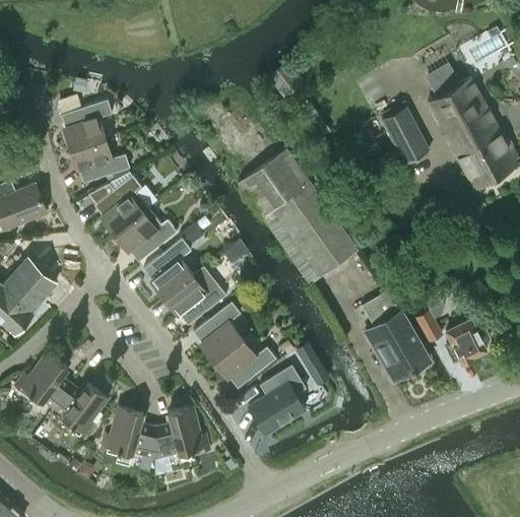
[(497,27),(488,34),(491,40),(501,35),(497,27)]
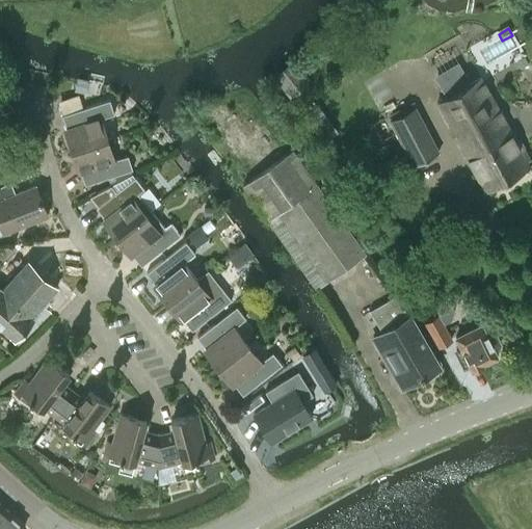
[(528,168),(480,81),(436,106),(484,192),(528,168)]
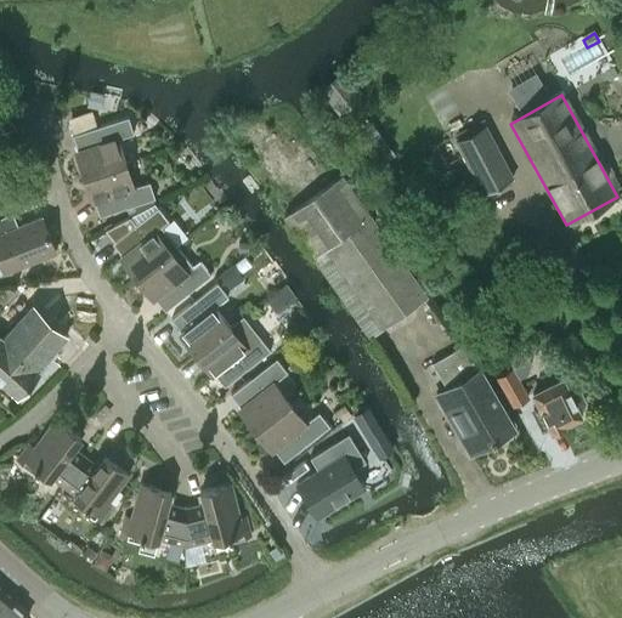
[(90,97),(86,113),(100,115),(103,100),(101,98),(90,97)]
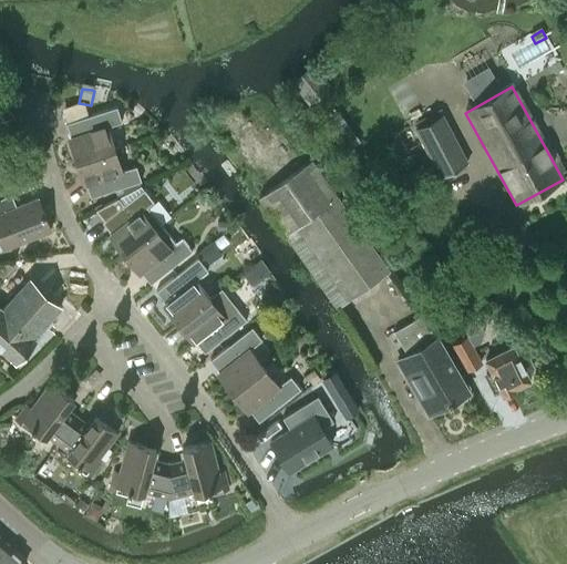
[(78,165),(115,153),(107,131),(123,125),(117,111),(68,126),(72,141),(70,142),(78,165)]
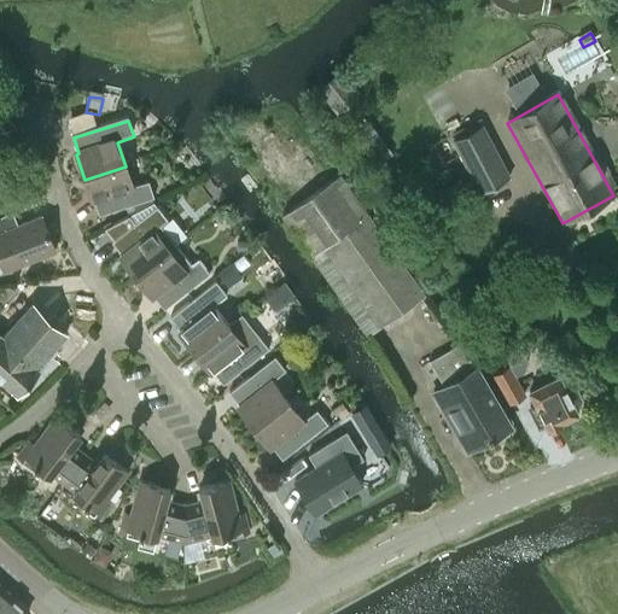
[(479,133),(456,144),(465,162),(481,196),(511,182),(485,129),(479,133)]
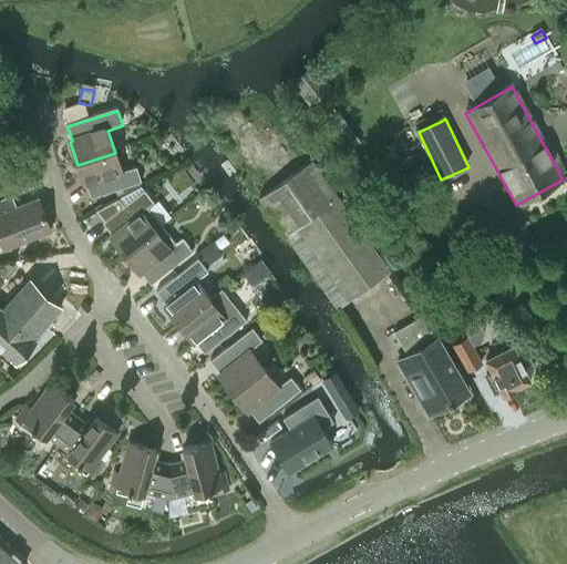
[(122,174),(115,153),(78,165),(84,188),(88,187),(92,202),(142,185),(137,170),(122,174)]
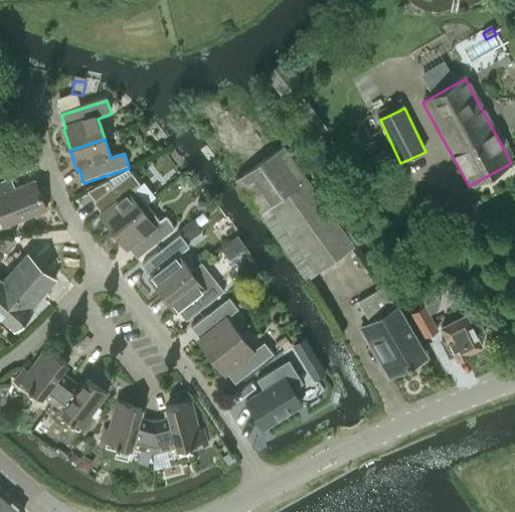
[(304,281),(352,246),(282,147),(234,180),(259,213),(304,281)]
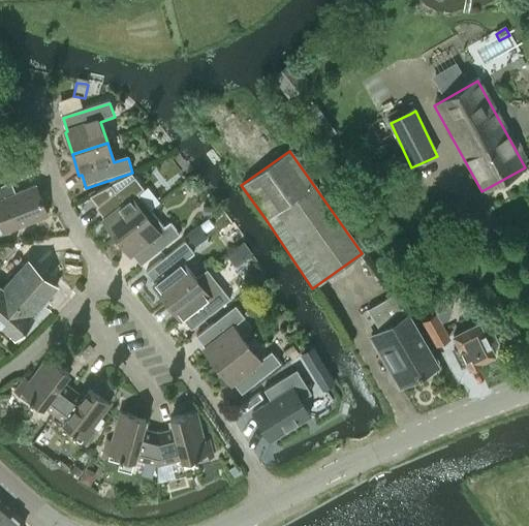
[(110,187),(89,198),(98,209),(96,211),(104,221),(102,222),(117,241),(151,213),(138,196),(145,191),(135,180),(116,195),(110,187)]
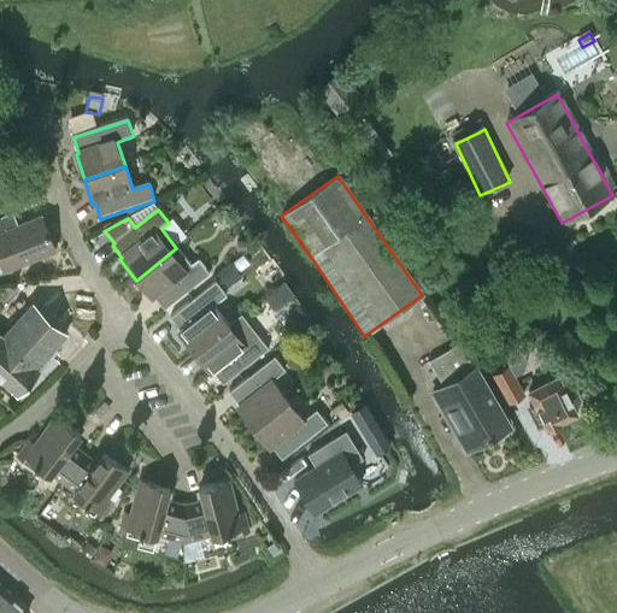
[(0,260),(6,275),(57,254),(42,219),(19,229),(15,214),(0,219),(0,260)]
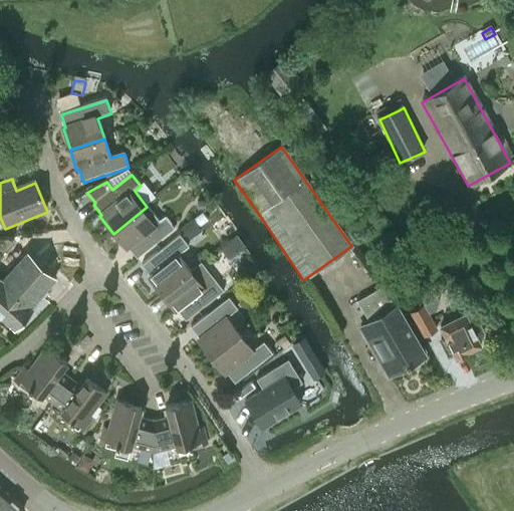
[(147,207),(113,234),(127,251),(130,250),(138,260),(175,230),(166,219),(160,224),(147,207)]
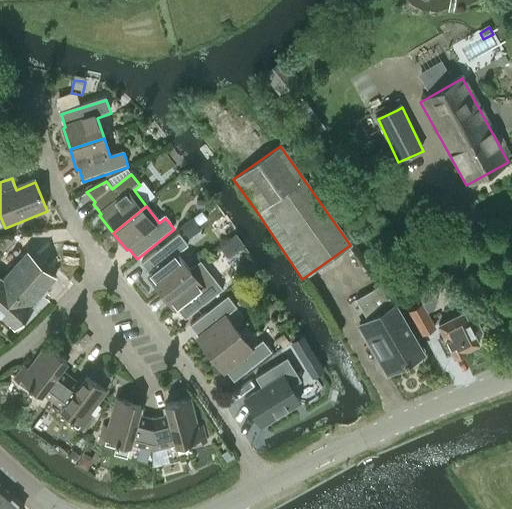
[(190,220),(179,229),(184,235),(195,226),(190,220)]
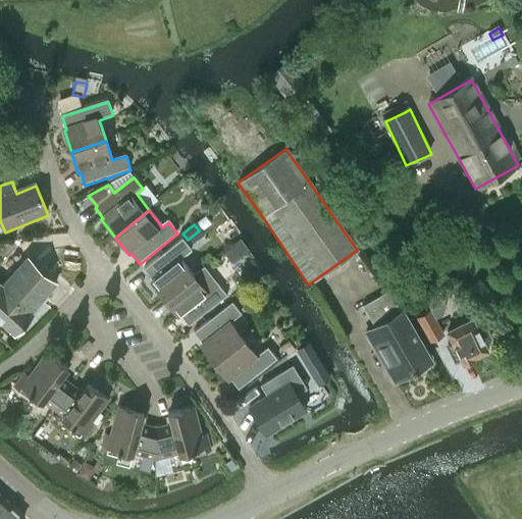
[(183,241),(145,271),(153,281),(151,282),(165,301),(194,277),(180,261),(192,252),(183,241)]
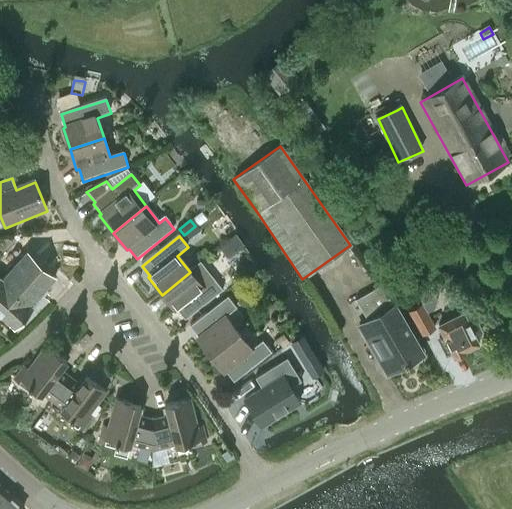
[(46,291),(57,279),(28,254),(3,282),(2,281),(0,282),(0,316),(16,331),(25,320),(28,323),(48,299),(45,297),(48,293),(46,291)]
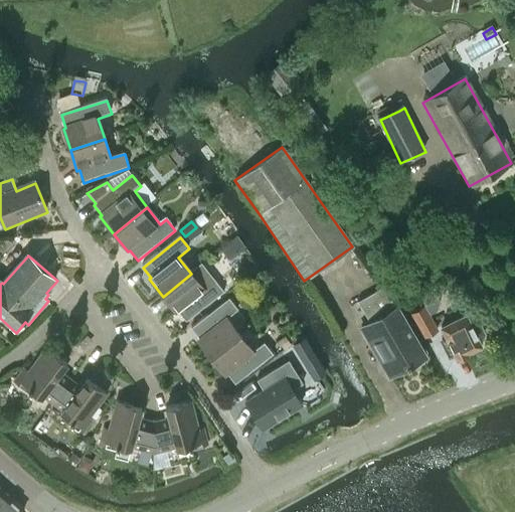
[(191,274),(163,297),(177,314),(178,313),(187,323),(224,293),(215,282),(202,266),(191,274)]
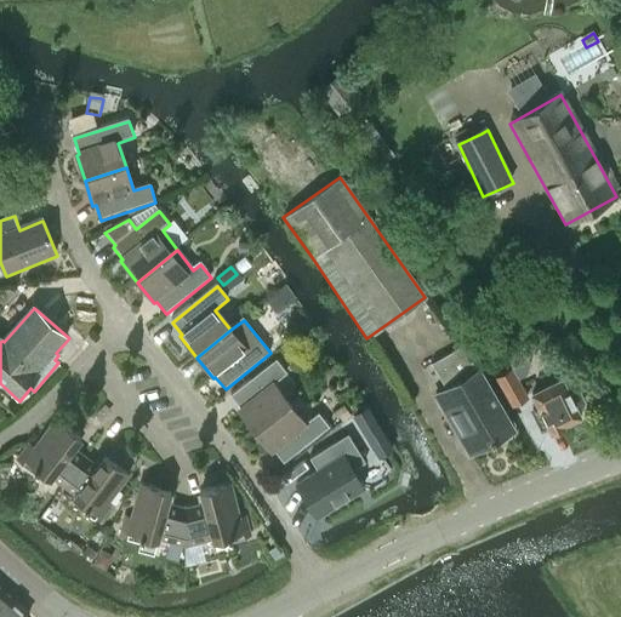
[(494,439),(510,429),(462,348),(432,366),(446,390),(436,396),(449,418),(453,416),(474,453),(491,444),(491,445),(496,443),(494,439)]
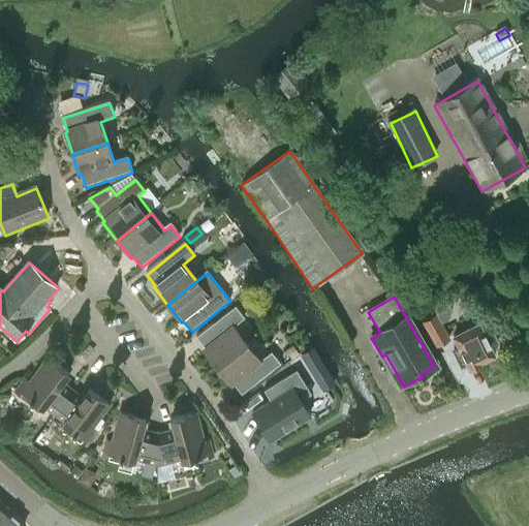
[(218,369),(247,345),(234,329),(245,319),(236,308),(197,339),(206,349),(204,350),(218,369)]
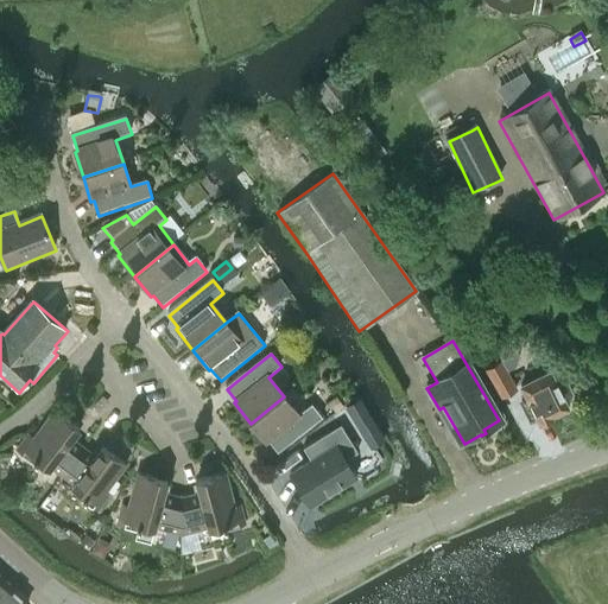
[(502,363),(488,372),(501,399),(517,392),(502,363)]
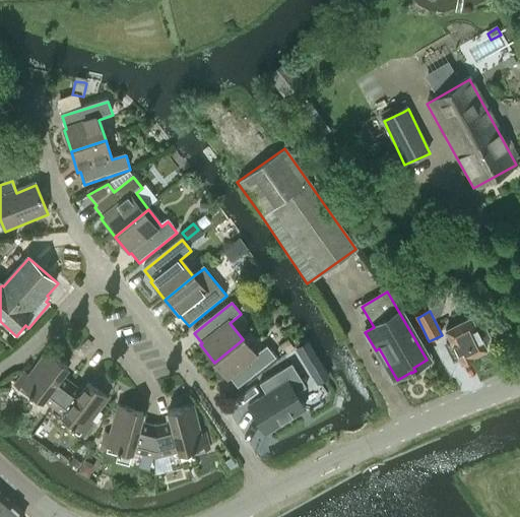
[(488,343),(489,339),(484,330),(478,329),(474,330),(469,321),(446,333),(451,343),(446,346),(453,361),(458,358),(462,365),(471,361),(470,359),(484,351),(482,346),(488,343)]
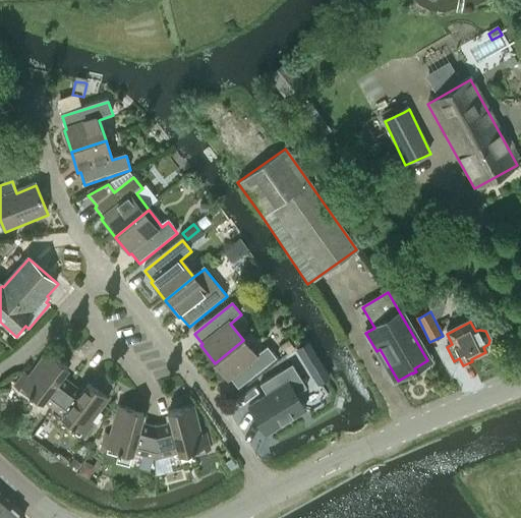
[(256,357),(243,340),(215,363),(228,381),(230,380),(238,390),(277,359),(268,348),(256,357)]
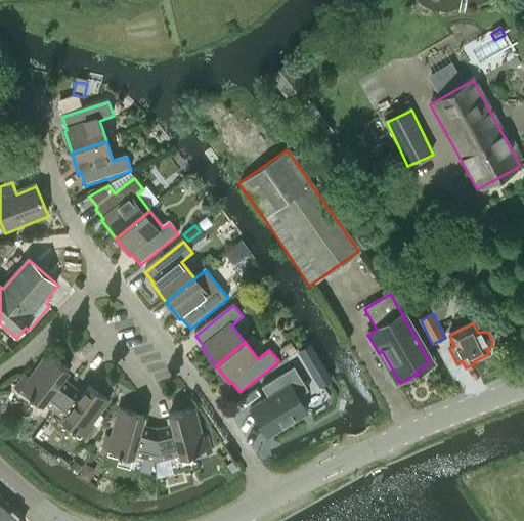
[(54,413),(73,387),(63,380),(70,372),(48,356),(30,380),(27,378),(15,391),(31,402),(34,398),(44,405),(44,404),(54,413)]
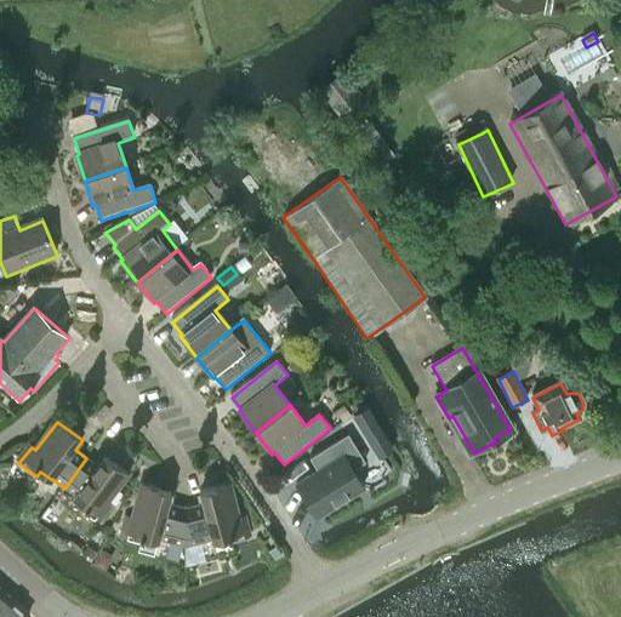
[(372,423),(360,430),(368,443),(381,435),(372,423)]
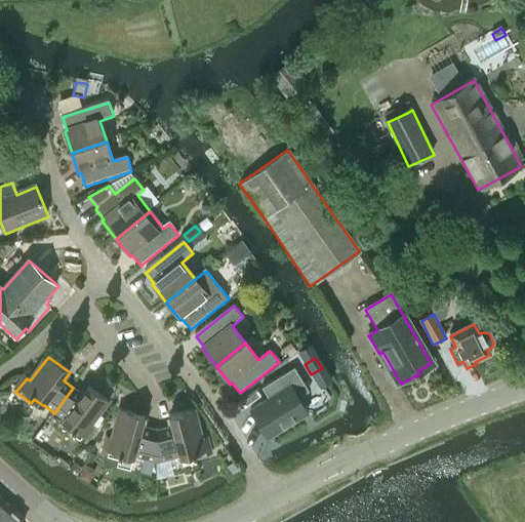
[(250,411),(267,438),(306,414),(296,399),(307,393),(293,370),(267,387),(273,398),(250,411)]
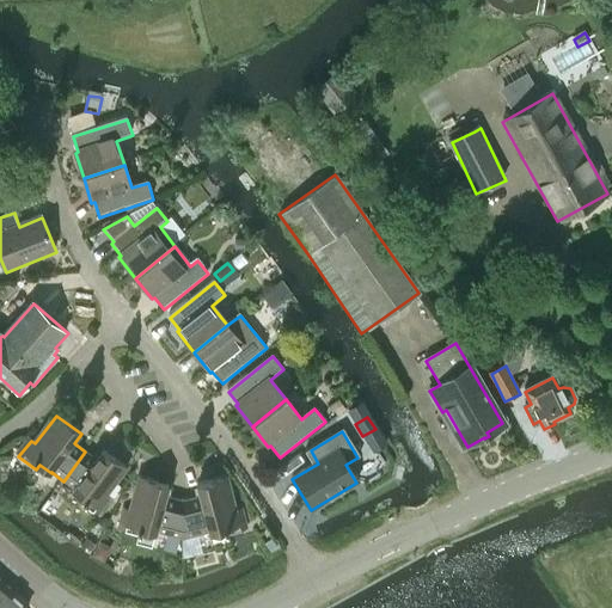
[(97,461),(85,452),(63,481),(75,490),(74,491),(86,499),(81,504),(99,517),(111,502),(108,498),(129,470),(104,452),(97,461)]
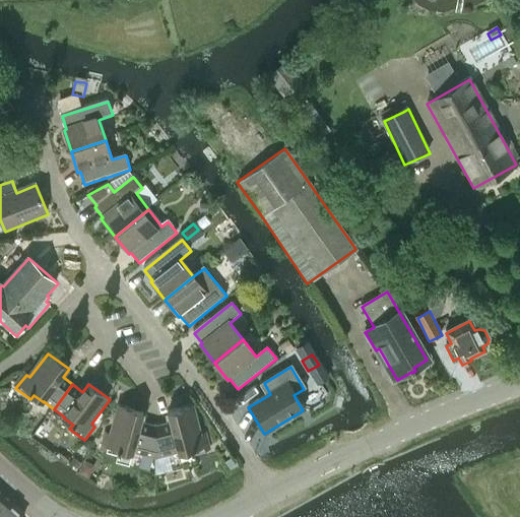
[(106,434),(102,451),(103,451),(119,456),(117,464),(129,467),(133,454),(133,453),(155,459),(156,428),(141,424),(144,413),(119,406),(111,435),(106,434)]
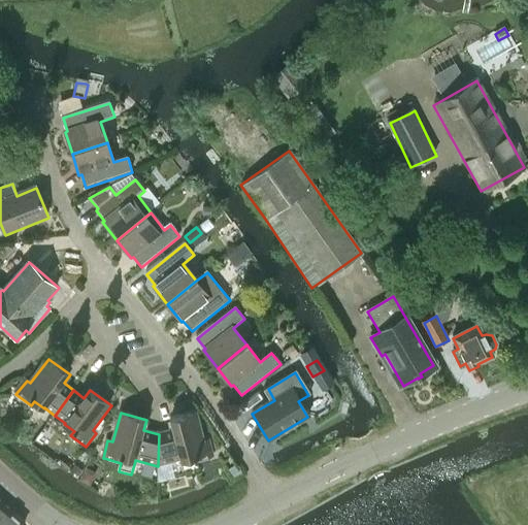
[(159,434),(158,466),(182,460),(182,461),(194,458),(195,463),(213,458),(209,441),(205,443),(197,414),(171,420),(174,430),(159,434)]
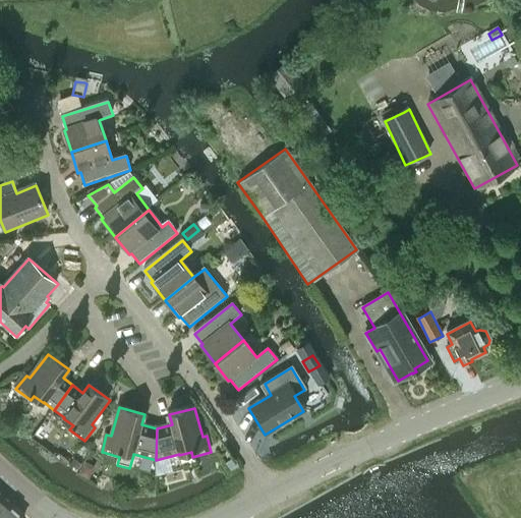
[(238,469),(233,461),(225,466),(230,474),(238,469)]
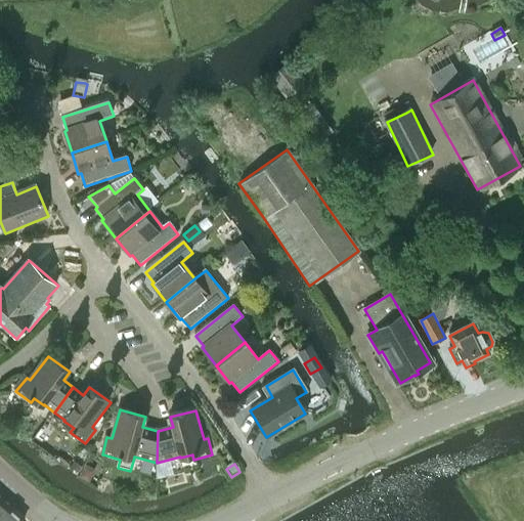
[(0,497),(0,520),(25,520),(0,497)]
